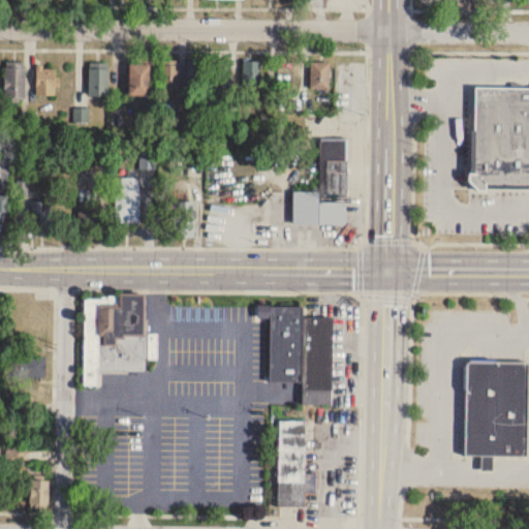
[(231,61),(212,61),(212,100),(231,100),(231,61)]
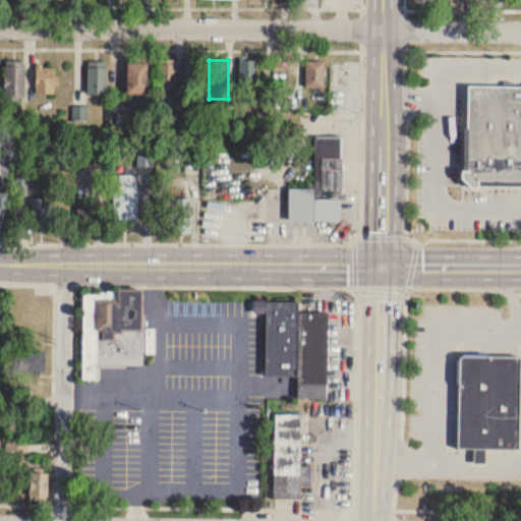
[(255,61),(240,61),(240,104),(255,104),(255,61)]
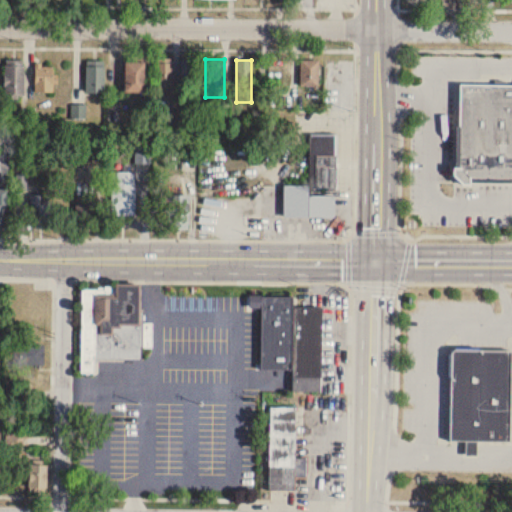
[(197,94),(197,61),(181,61),(181,94),(197,94)]
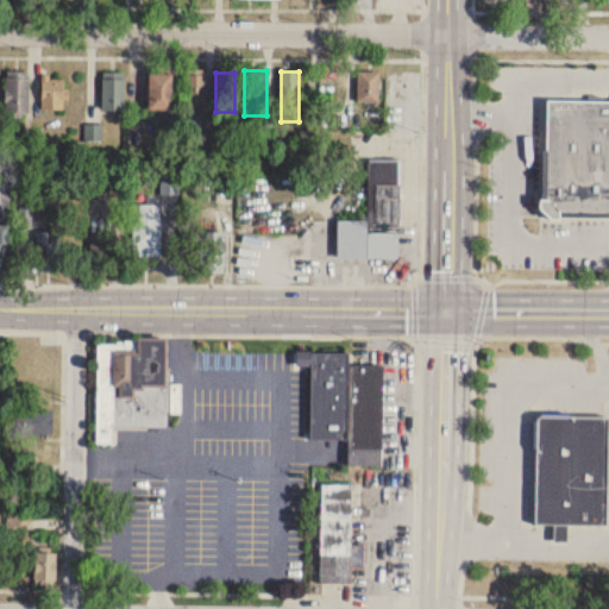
[(324,104),(345,104),(345,73),(324,73),(324,104)]
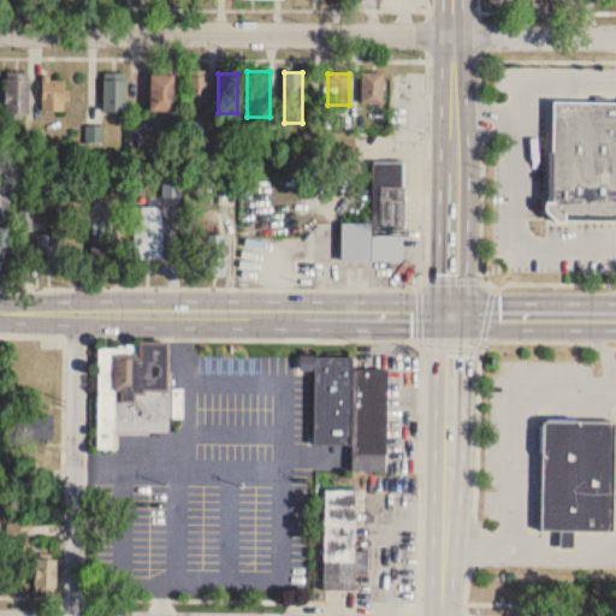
[(102,114),(125,114),(125,75),(102,75),(102,114)]
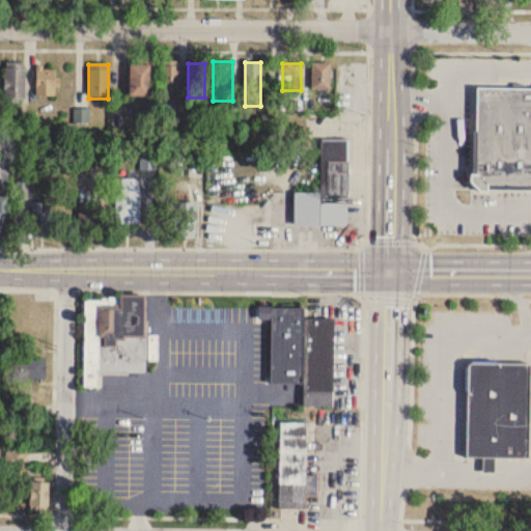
[(162,94),(179,94),(179,64),(162,64),(162,94)]
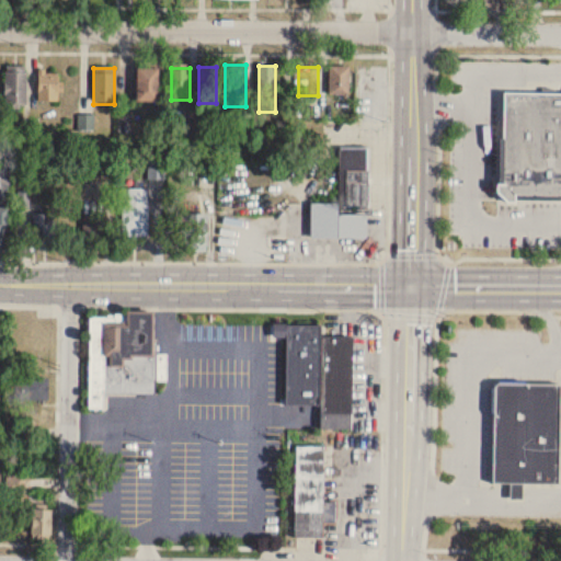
[(350,68),(330,68),(330,95),(350,95),(350,68)]
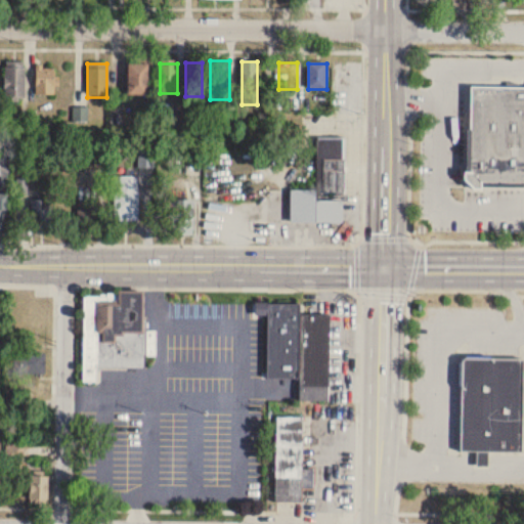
[(126,96),(147,96),(147,66),(126,66),(126,96)]
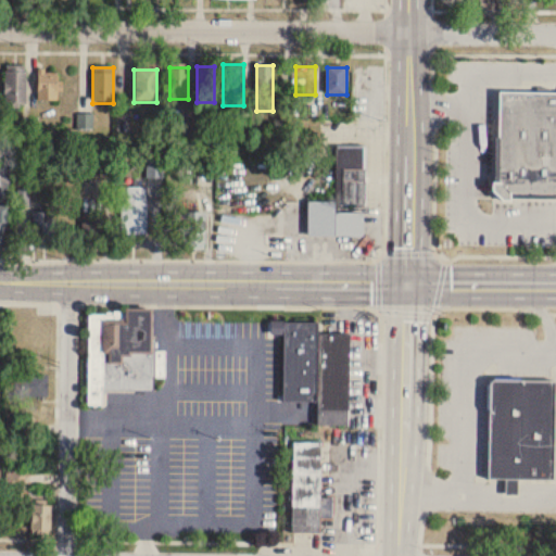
[(4,105),(26,105),(26,71),(4,71),(4,105)]
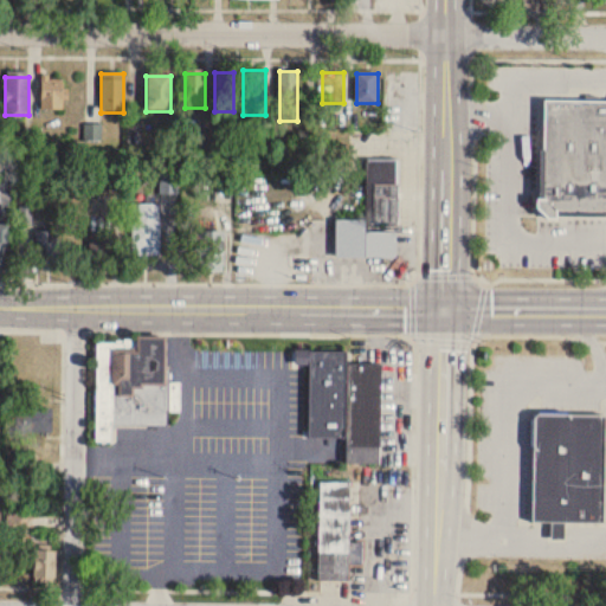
[(63,111),(63,78),(42,78),(42,111),(63,111)]
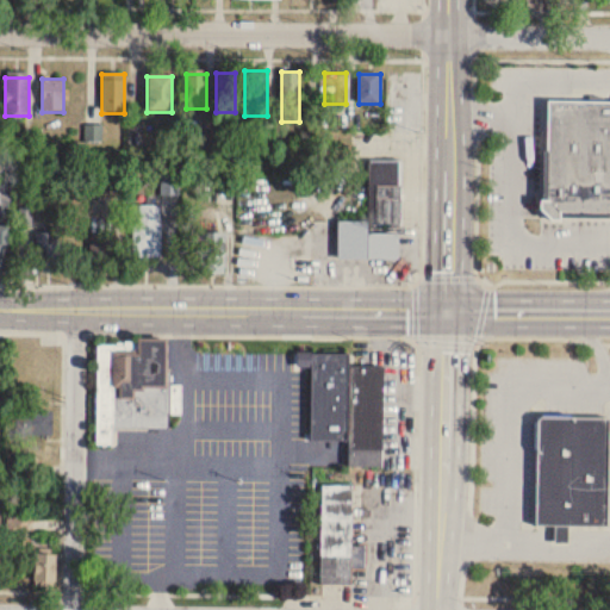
[(609,219),(609,103),(546,101),(543,219),(609,219)]
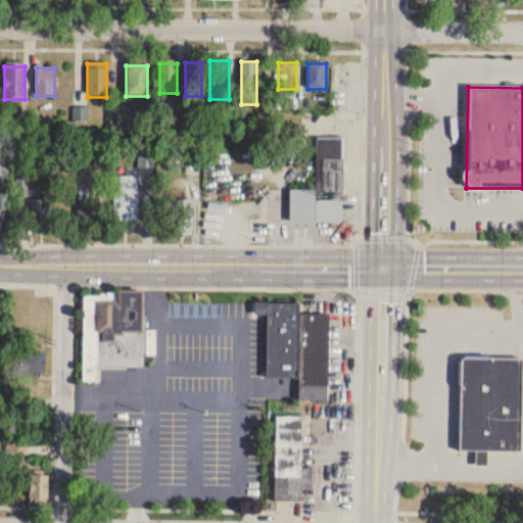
[(291,223),(342,224),(342,198),(344,198),(344,139),(316,138),(316,192),(291,192),(291,223)]
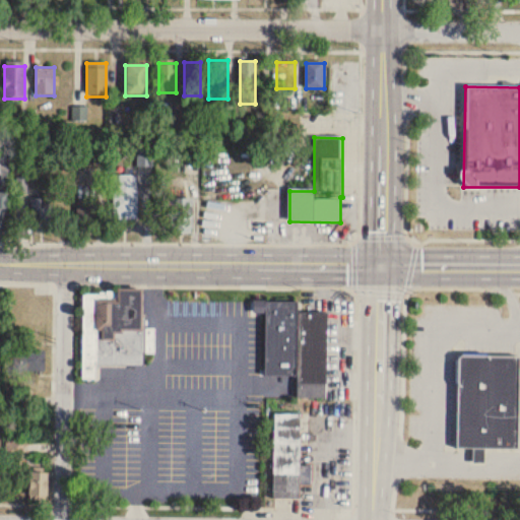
[(137,218),(136,177),(112,177),(113,219),(137,218)]
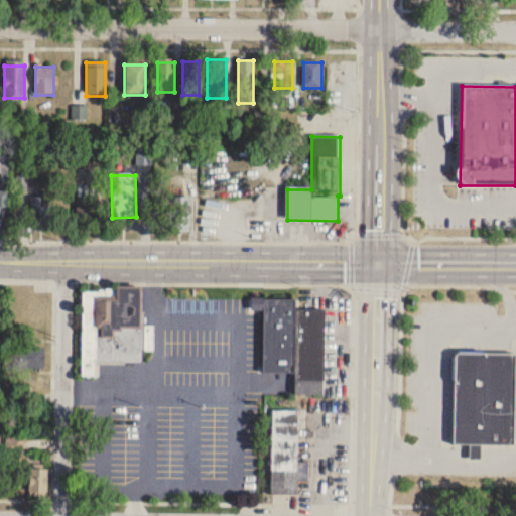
[(190,198),(169,198),(169,233),(190,233),(190,198)]
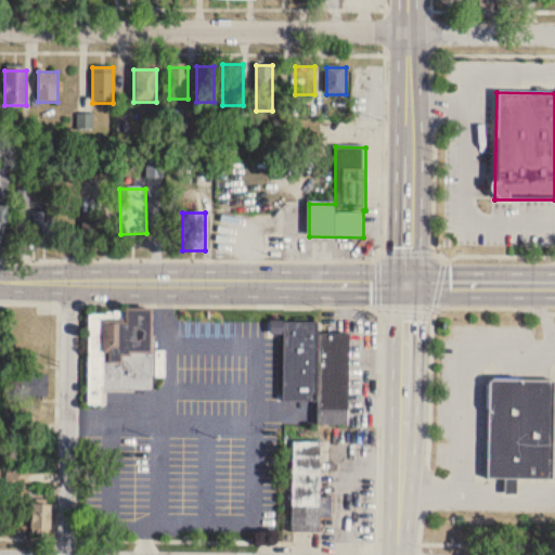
[(88,310),(89,403),(103,402),(103,389),(154,389),(154,376),(163,376),(163,351),(154,351),(153,309),(88,310)]
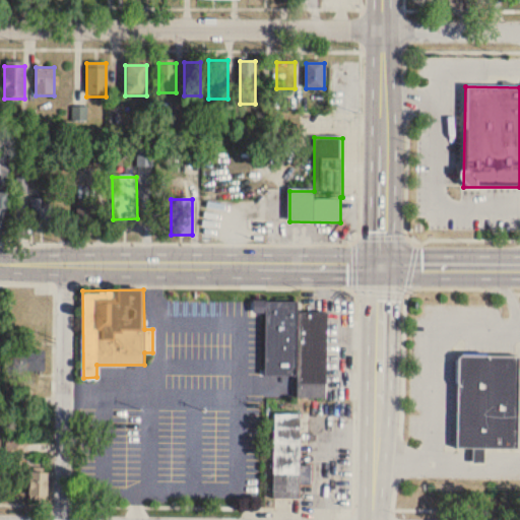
[(29,293),(10,293),(10,330),(29,330),(29,293)]
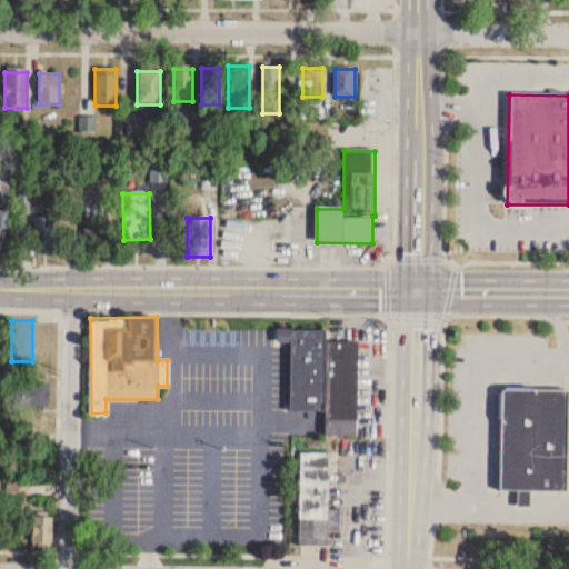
[(359,341),(326,340),(326,330),(291,329),(290,410),(325,411),(325,435),(357,436),(359,341)]
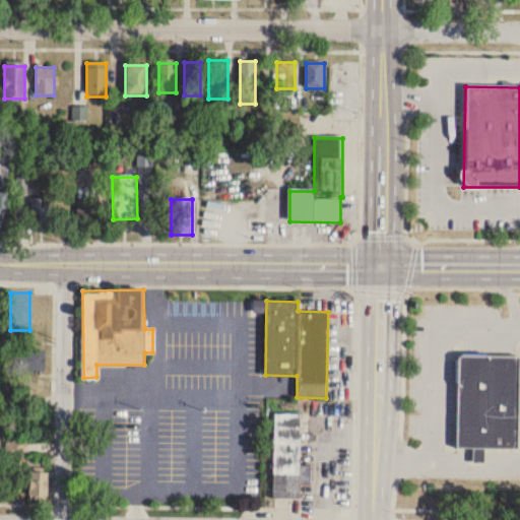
[(519,394),(519,354),(458,354),(457,447),(519,448),(519,394)]
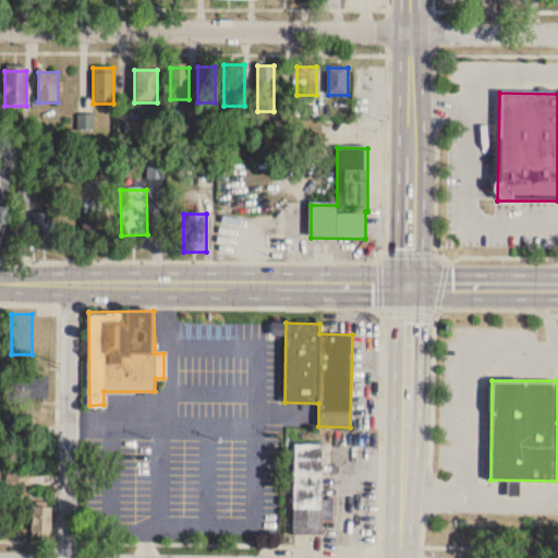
[(323,443),(293,443),(293,534),(322,534),(322,519),(334,519),(334,499),(323,499),(323,443)]
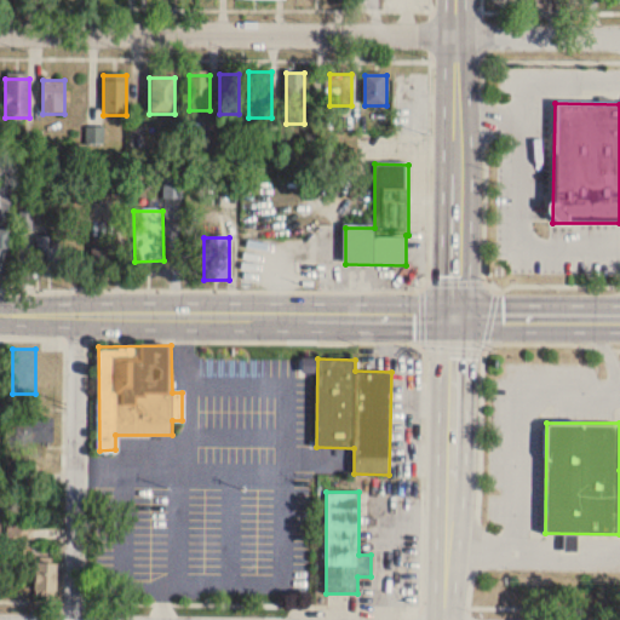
[(28,526),(10,526),(7,595),(57,596),(58,562),(28,561),(28,526)]
